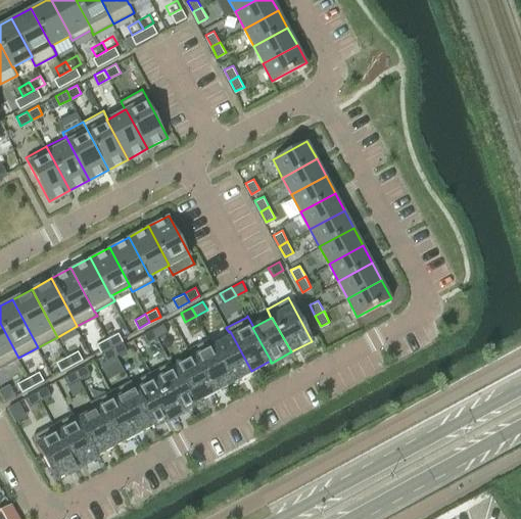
[(163,322),(152,328),(157,336),(169,331),(163,322)]
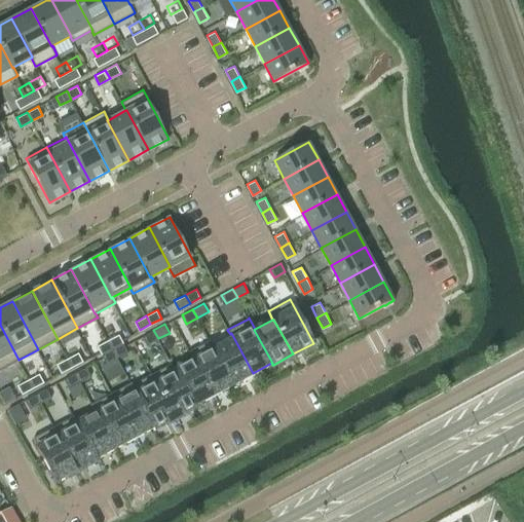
[(0,325),(0,369),(19,360),(0,325)]
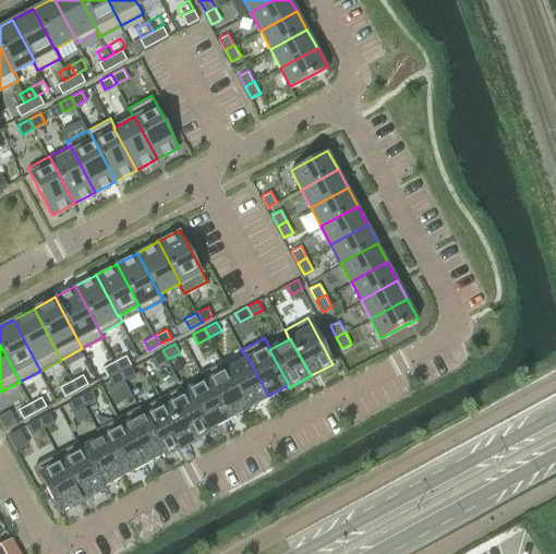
[(162,350),(152,357),(156,365),(168,359),(162,350)]
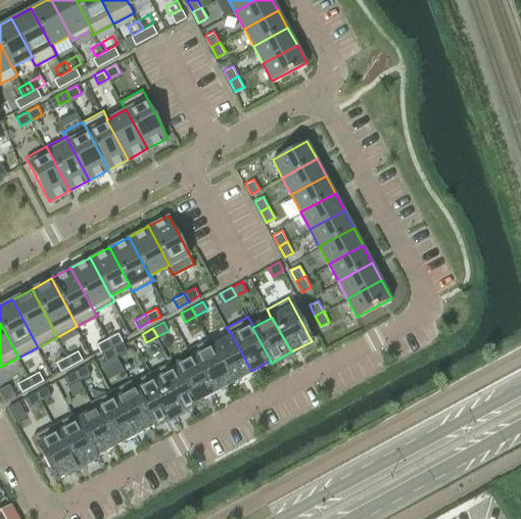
[(119,331),(107,337),(112,346),(124,340),(122,337),(119,331)]
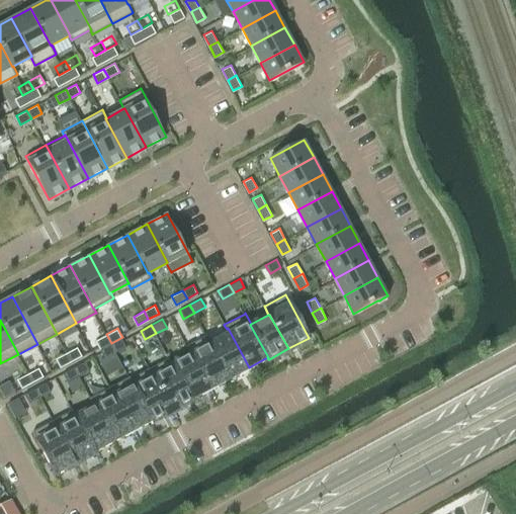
[(209,338),(208,338),(230,377),(249,367),(228,328),(227,329),(209,338)]
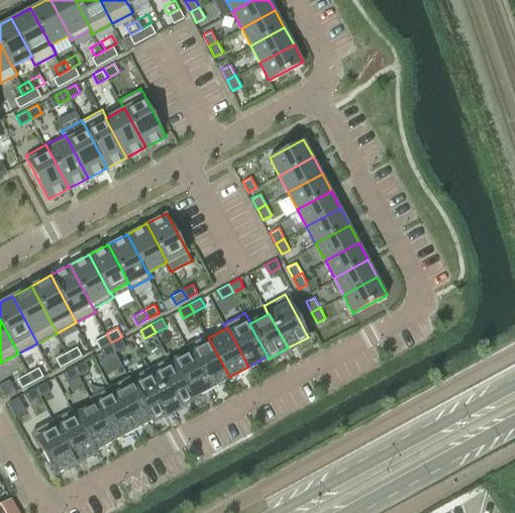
[(106,333),(96,339),(99,345),(100,347),(111,342),(106,333)]
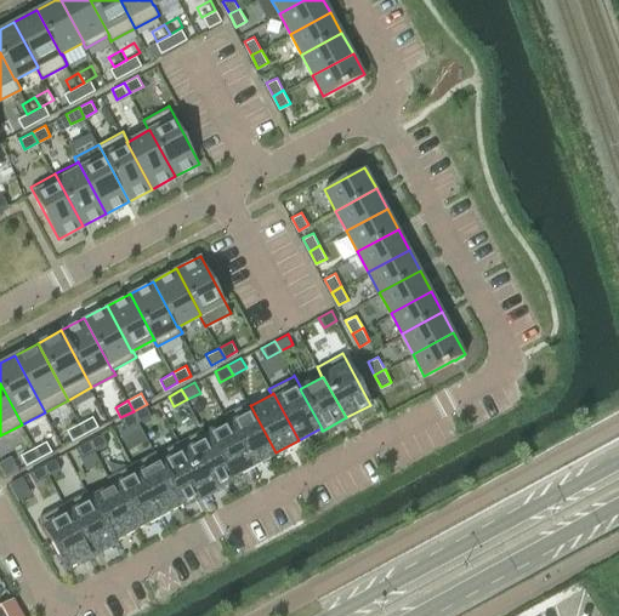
[(223,414),(222,414),(230,427),(231,427),(253,465),(276,452),(250,405),(251,405),(248,400),(246,400),(223,414)]
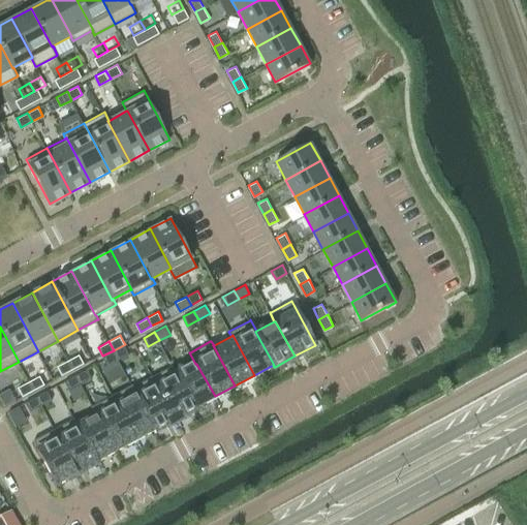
[(125,344),(114,350),(118,359),(129,352),(126,346),(125,344)]
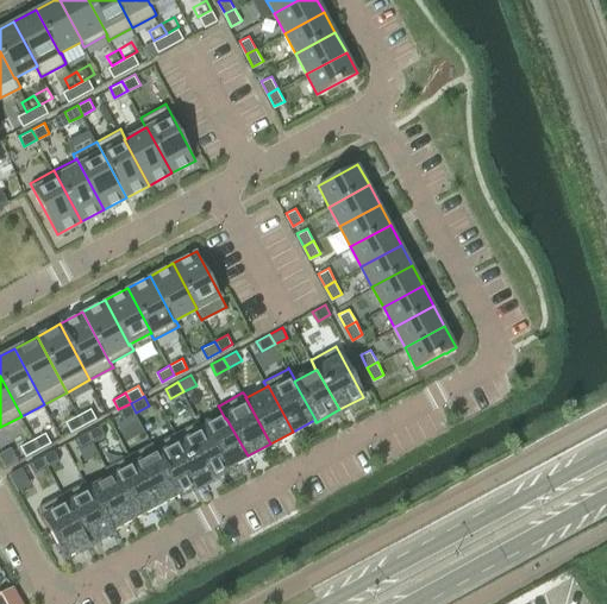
[(131,403),(118,409),(120,413),(124,420),(136,413),(131,403)]
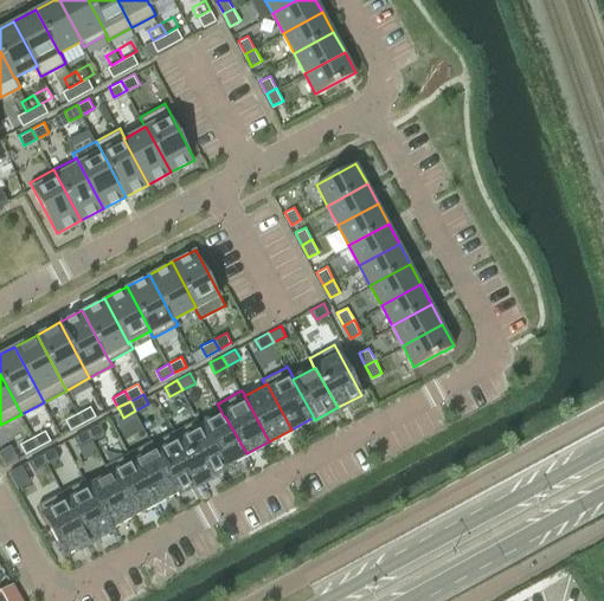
[(91,405),(78,413),(83,421),(96,415),(91,405)]
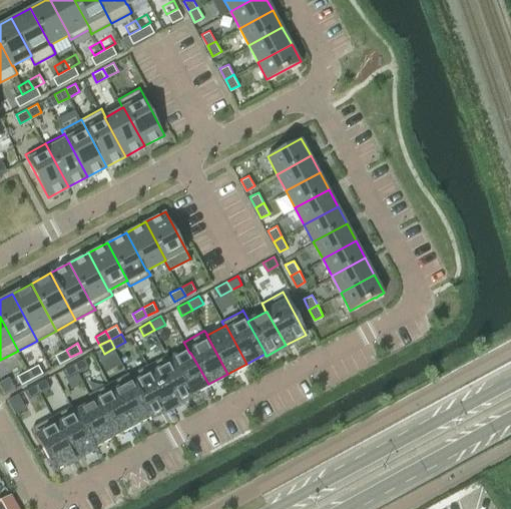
[(70,357),(66,350),(55,355),(60,364),(70,357)]
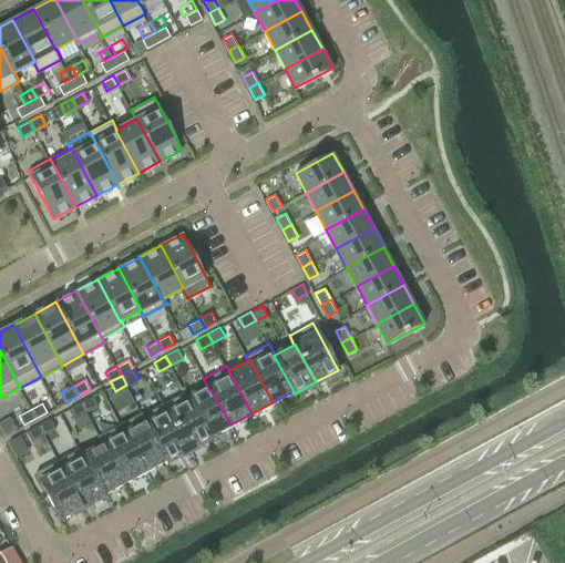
[(184,391),(163,402),(189,450),(211,439),(211,438),(209,436),(208,437),(189,401),(191,400),(185,390),(184,391)]
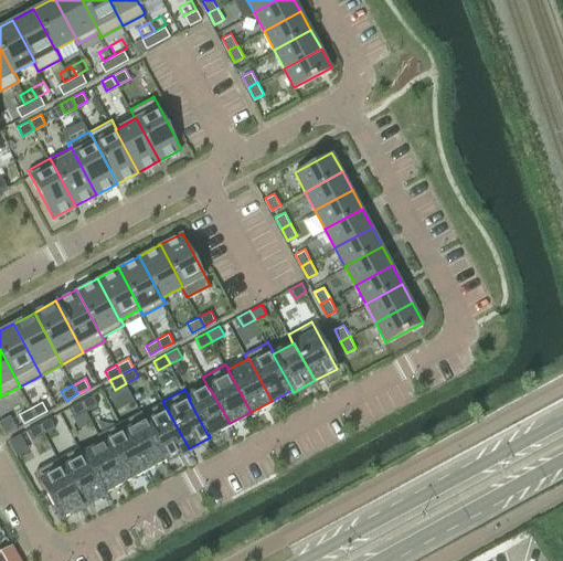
[(190,399),(189,400),(208,435),(209,434),(230,423),(210,389),(209,389),(190,399)]
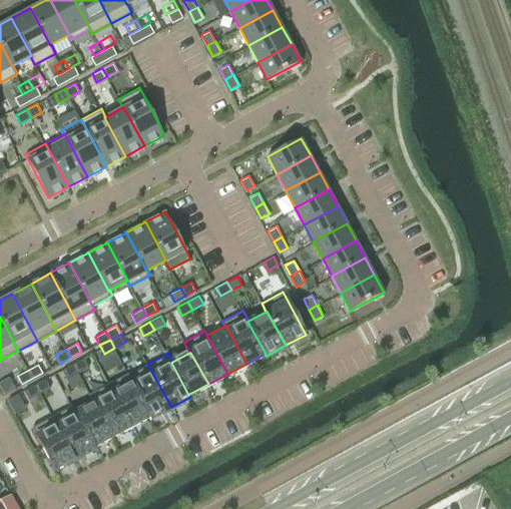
[(84,357),(73,363),(78,371),(88,366),(84,357)]
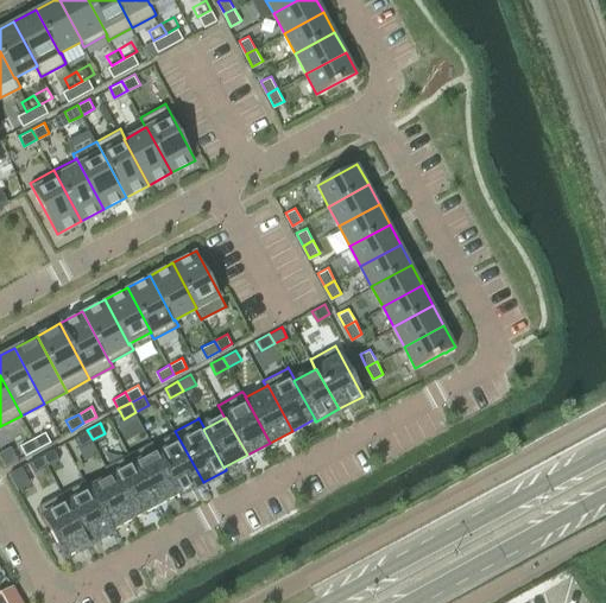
[(87,430),(75,437),(80,446),(93,439),(87,430)]
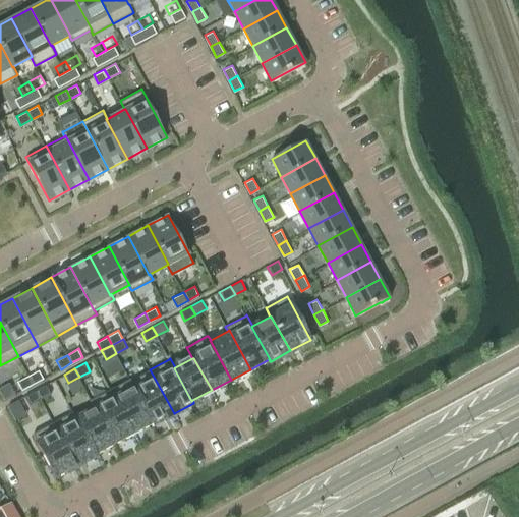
[(39,369),(29,375),(33,384),(44,378),(39,369)]
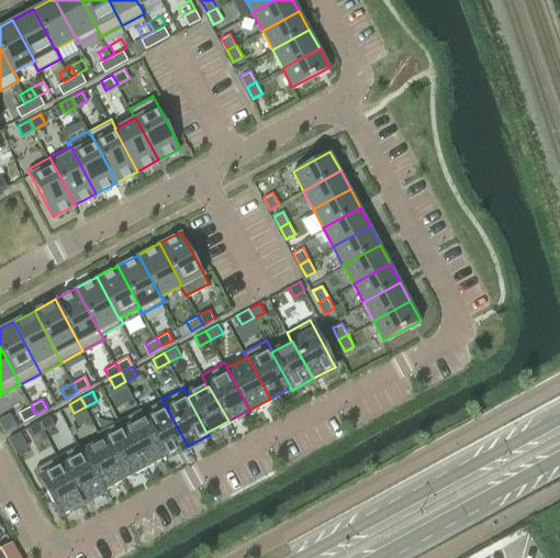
[(142,410),(141,410),(165,455),(164,456),(165,458),(166,457),(188,446),(161,399),(142,410)]
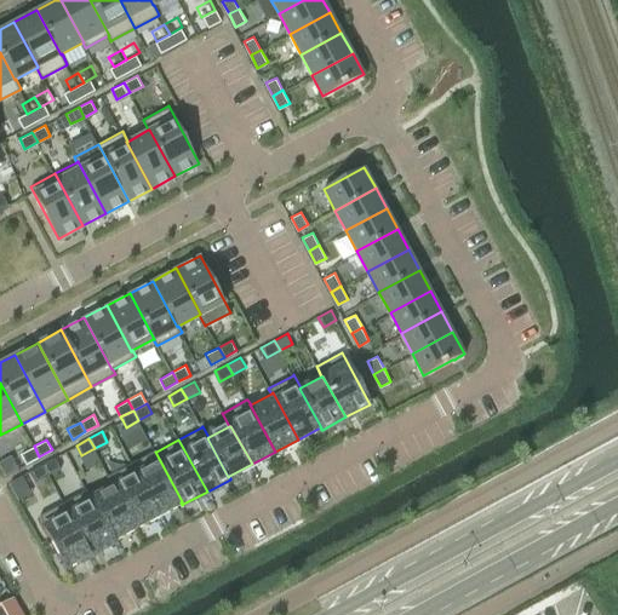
[(38,455),(33,444),(19,452),(24,461),(38,455)]
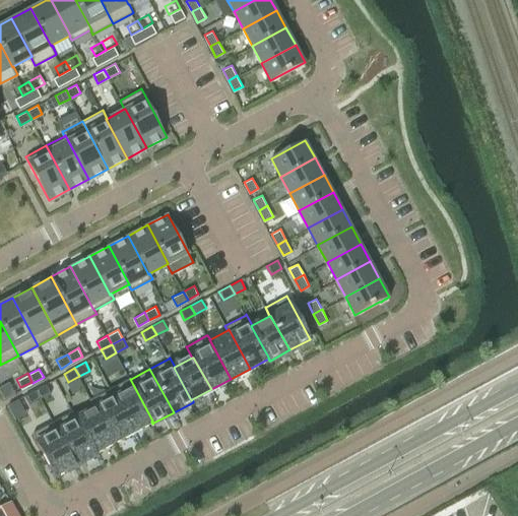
[(129,377),(110,388),(133,431),(151,422),(152,421),(130,379),(131,379),(130,377),(129,377)]
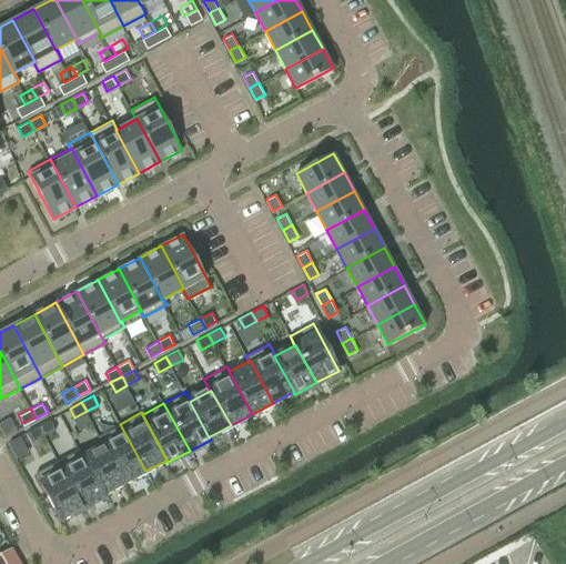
[(51,419),(39,424),(44,434),(56,427),(51,419)]
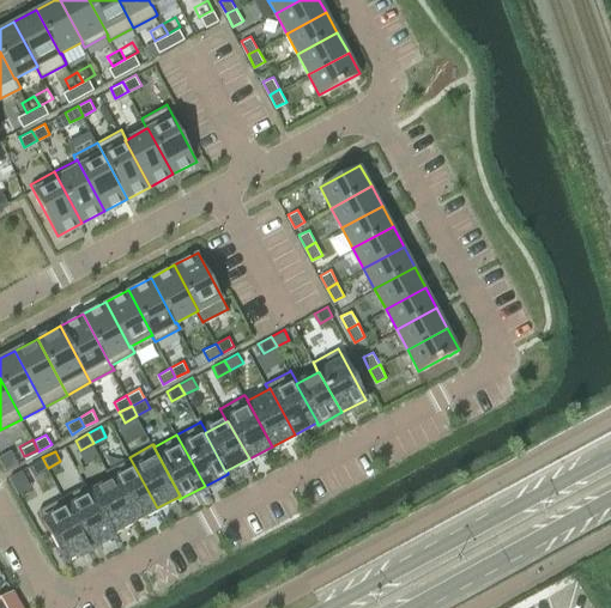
[(42,457),(30,464),(35,474),(48,468),(42,457)]
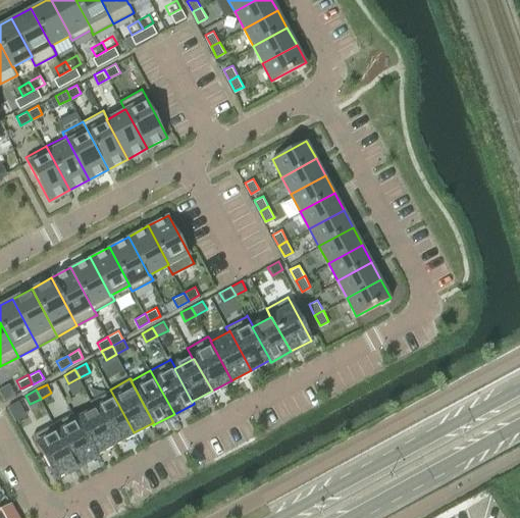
[(91,400),(90,400),(92,404),(94,404),(114,444),(134,432),(110,390),(91,400)]
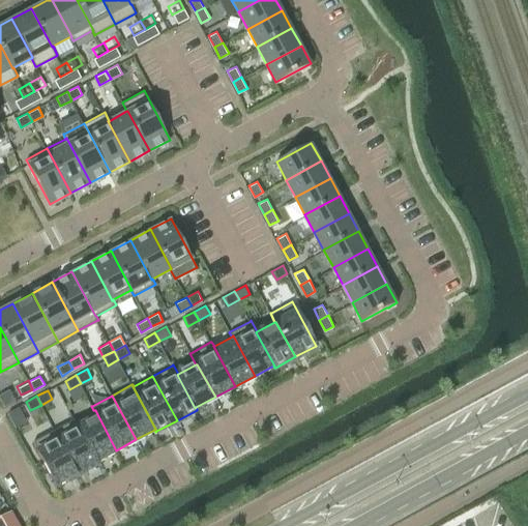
[(77,420),(76,420),(96,461),(97,460),(116,450),(95,410),(93,410),(77,420)]
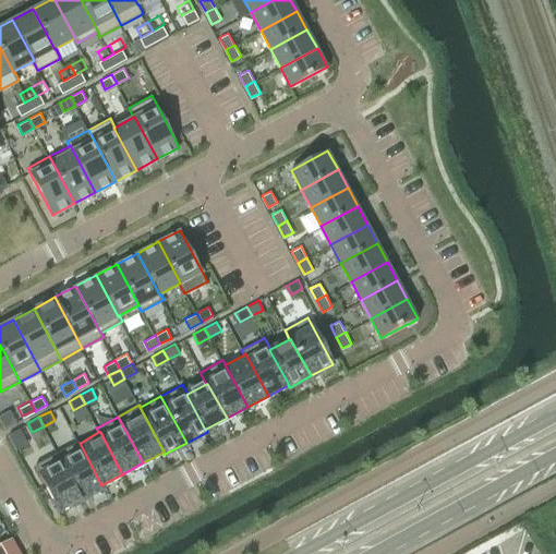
[(77,441),(57,452),(82,498),(103,488),(104,486),(103,484),(101,485),(80,443),(81,443),(79,440),(77,441)]
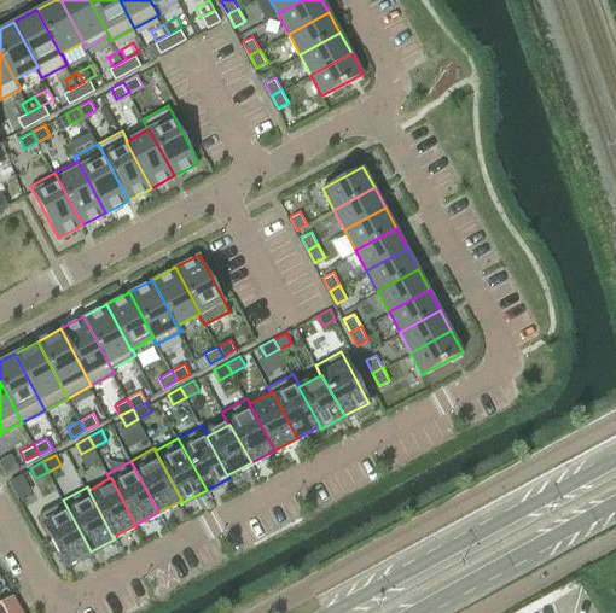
[(63,500),(39,513),(67,565),(91,552),(63,500)]
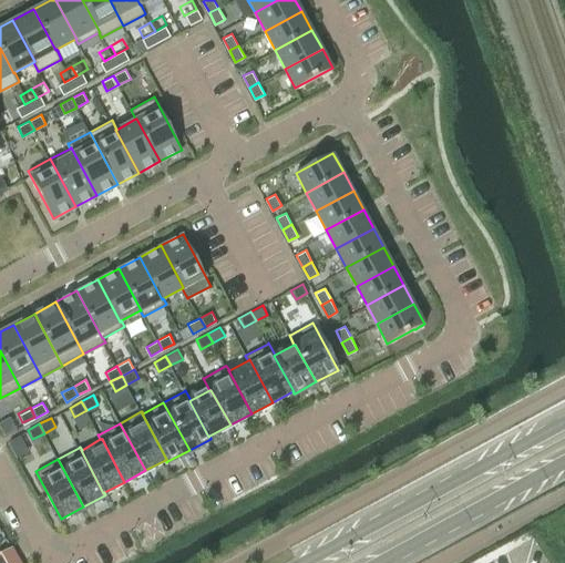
[(22,562),(11,544),(0,550),(0,562),(22,562)]
